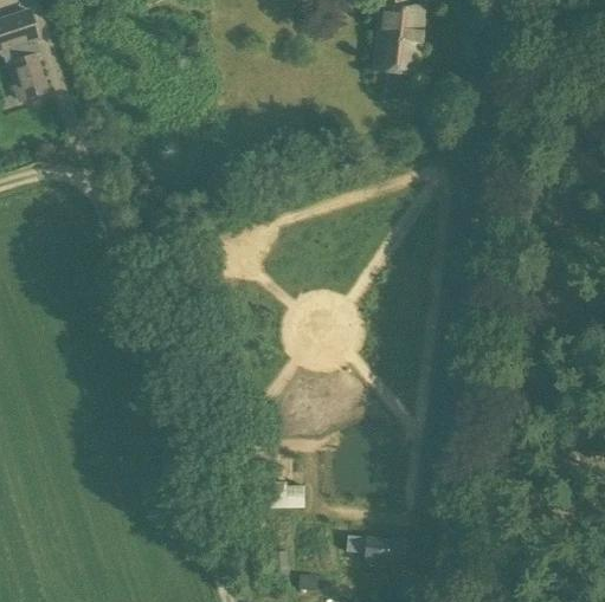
[(414,72),(422,4),(410,2),(410,0),(378,0),(378,8),(381,8),(377,58),(397,60),(396,70),(414,72)]
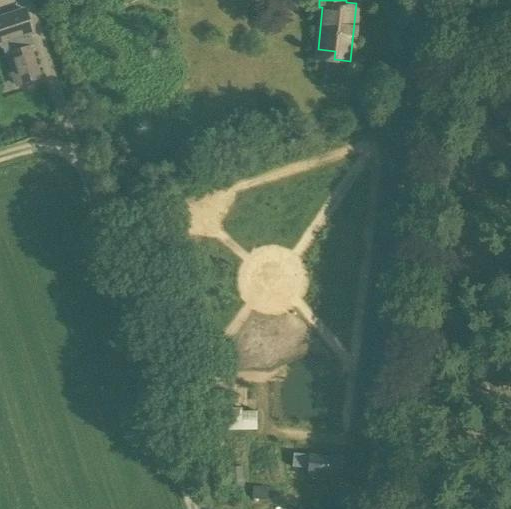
[(37,45),(33,34),(35,33),(25,6),(0,14),(0,44),(4,43),(17,83),(22,81),(23,83),(42,77),(32,46),(37,45)]
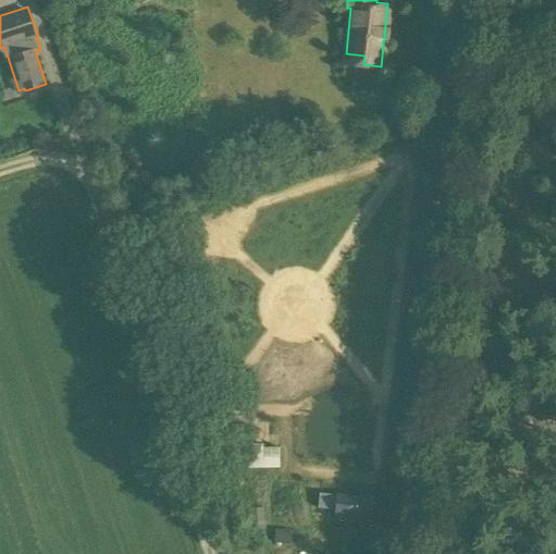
[(252,427),(244,423),(236,428),(237,438),(245,441),(254,435),(252,427)]
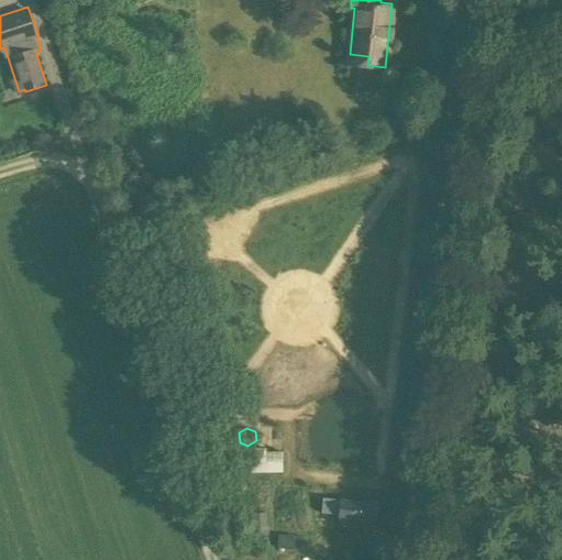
[(235,449),(237,472),(283,471),(282,448),(235,449)]
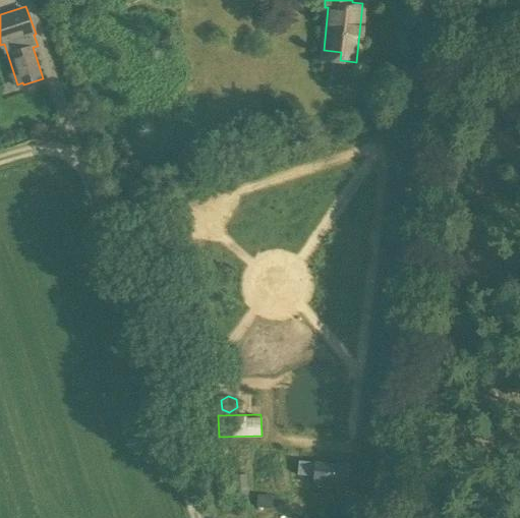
[(350,463),(319,460),(318,461),(301,460),(300,474),(316,476),(315,485),(347,488),(350,463)]
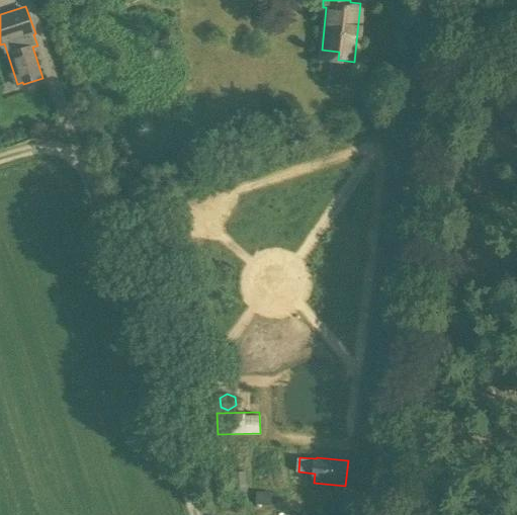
[(232,492),(246,491),(245,470),(231,471),(232,492)]
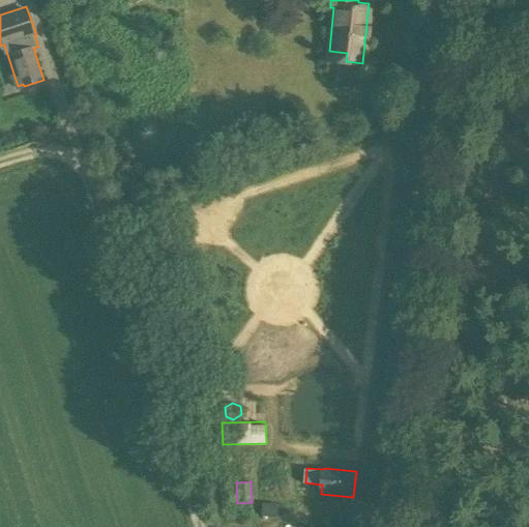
[(277,503),(262,502),(261,516),(276,516),(277,503)]
